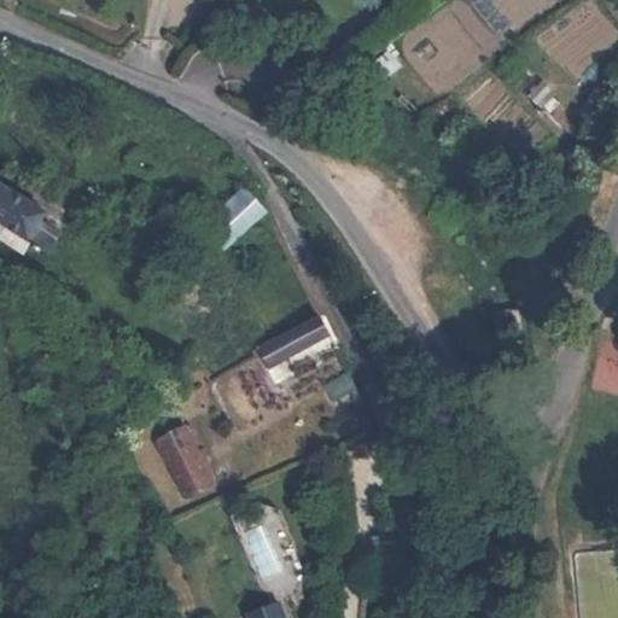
[(0,197),(0,237),(10,243),(16,233),(42,249),(56,257),(66,238),(53,229),(59,219),(6,187),(0,197)]
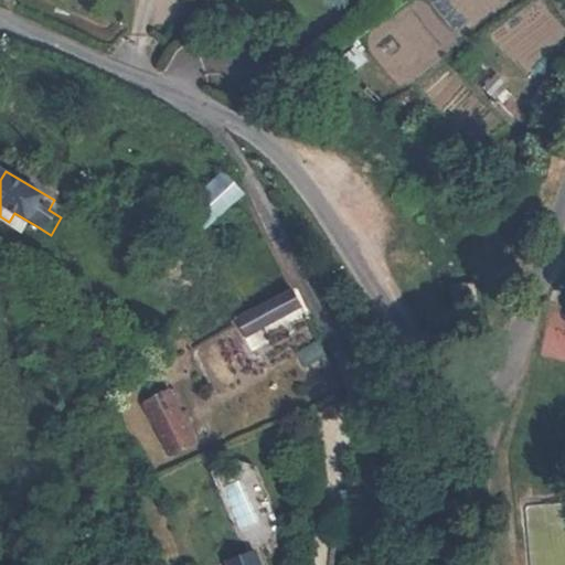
[(209,231),(243,192),(243,190),(226,174),(191,213),(209,231)]
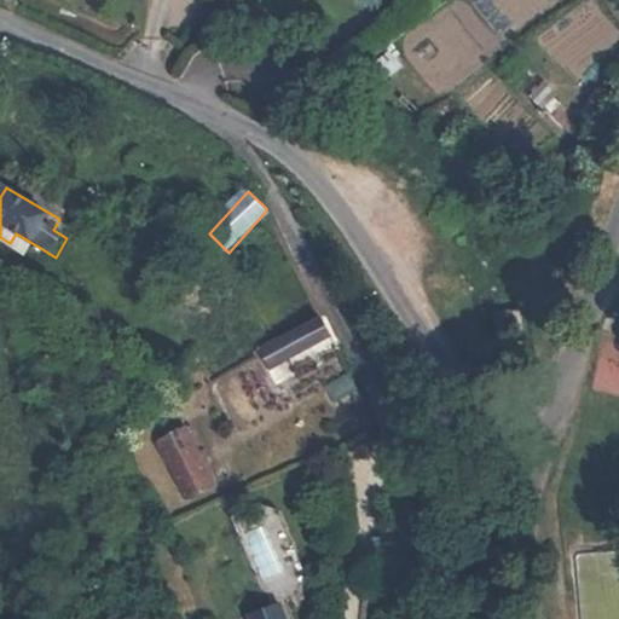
[(16,233),(10,243),(36,259),(42,249),(16,233)]
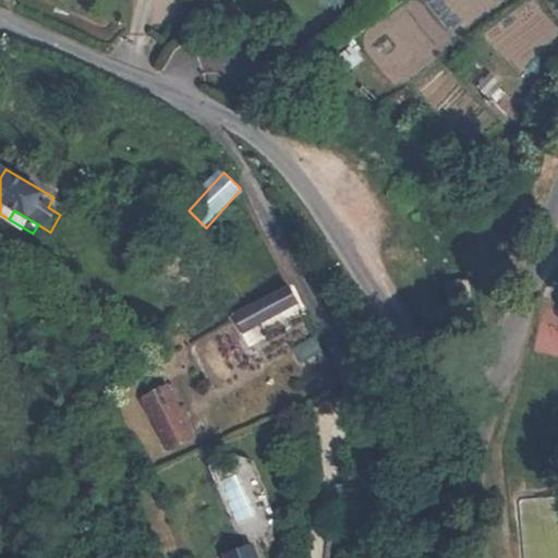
[(235,318),(242,331),(257,325),(301,303),(290,283),(233,313),(235,318)]
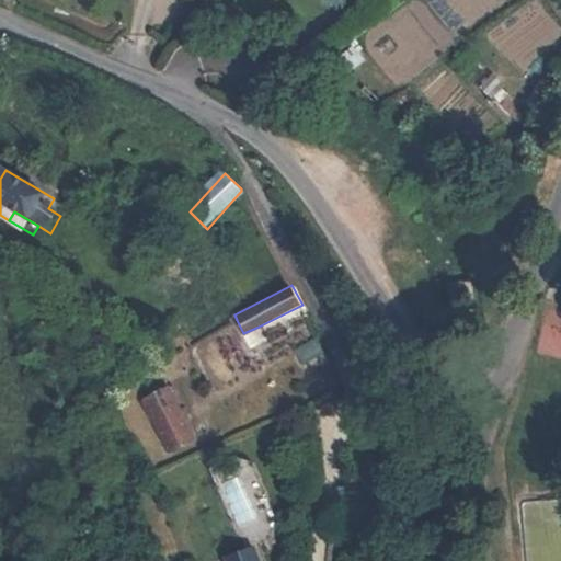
[(259,327),(243,333),(251,347),(265,339),(259,327)]
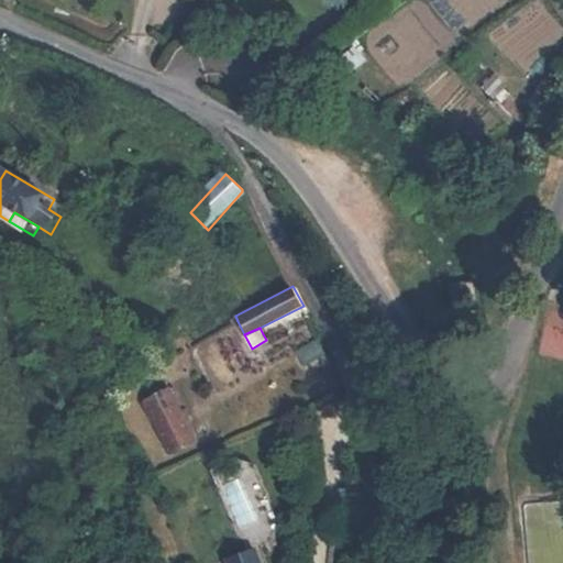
[(326,356),(319,342),(300,351),(306,365),(326,356)]
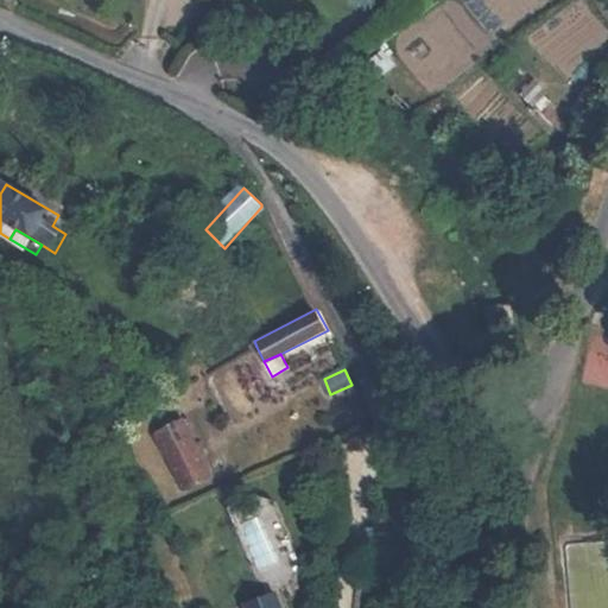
[(184,418),(159,430),(185,485),(211,473),(184,418)]
